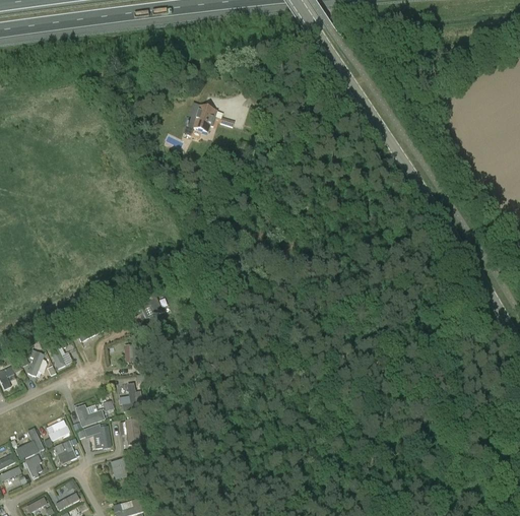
[(263,73),(259,70),(255,75),(248,86),(254,91),(262,80),(259,78),(263,73)]
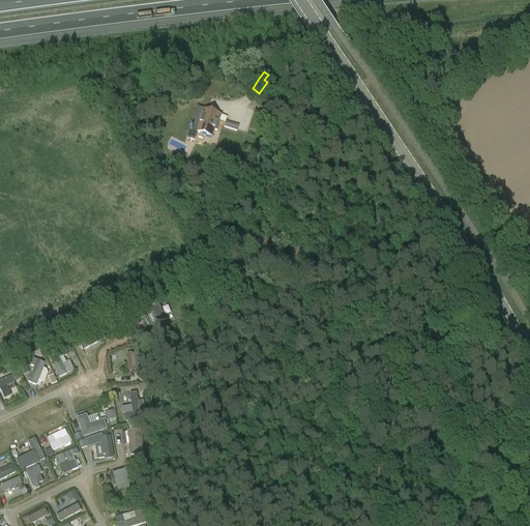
[(186,136),(195,138),(197,128),(212,134),(214,126),(216,126),(221,111),(197,104),(189,126),(188,126),(186,136)]
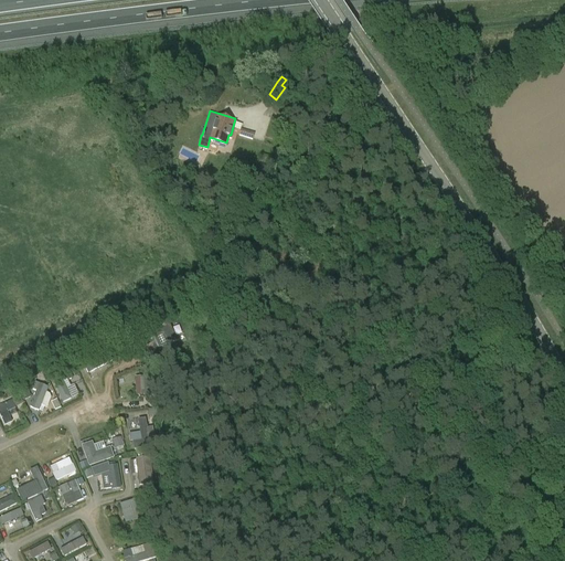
[(253,136),(254,130),(241,126),(238,131),(253,136)]
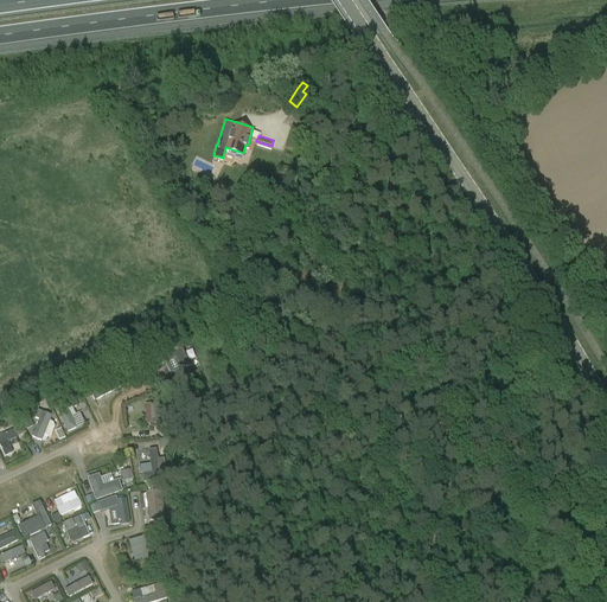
[(180,341),(153,354),(157,363),(176,353),(180,365),(190,362),(180,341)]
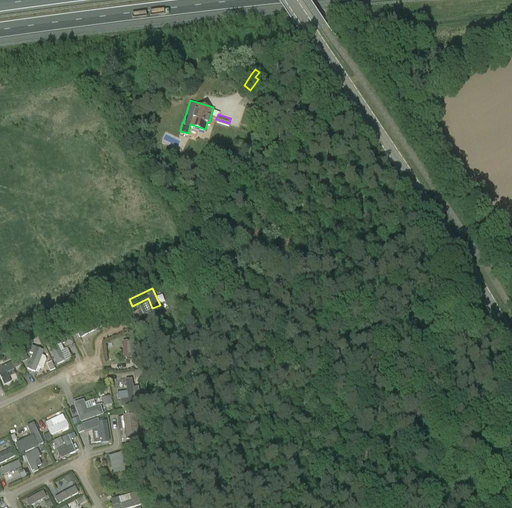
[(101,324),(97,316),(76,327),(80,335),(101,324)]
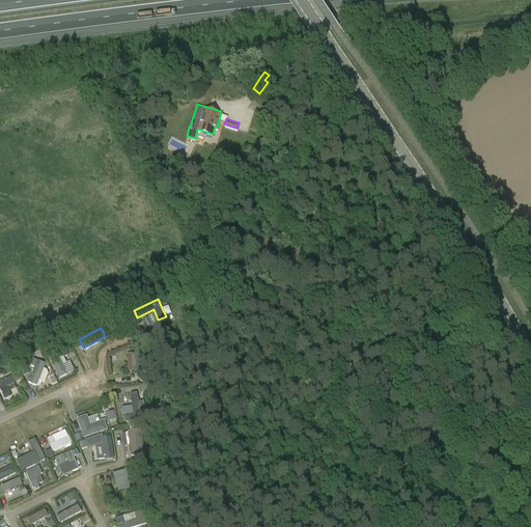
[(134,341),(136,367),(147,367),(144,340),(134,341)]
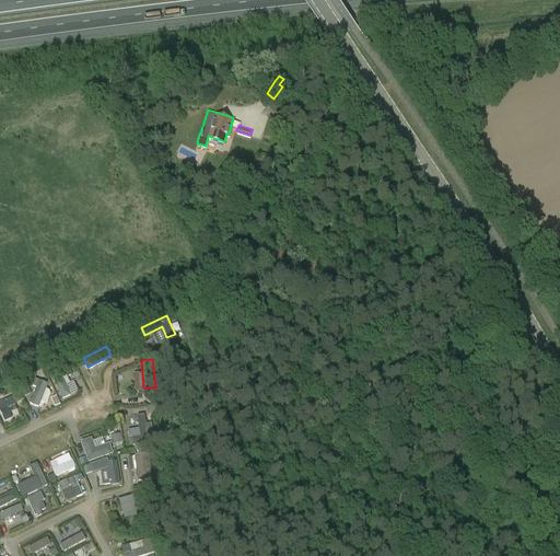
[(71,392),(60,370),(51,374),(62,396),(71,392)]
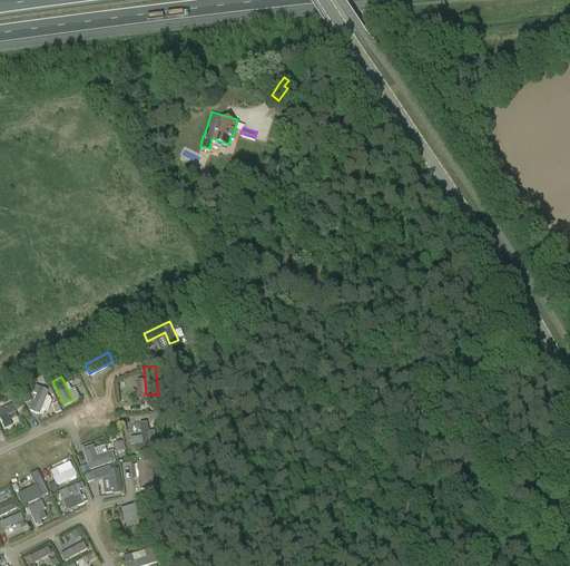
[(30,408),(39,411),(49,388),(36,382),(32,390),(37,391),(30,408)]
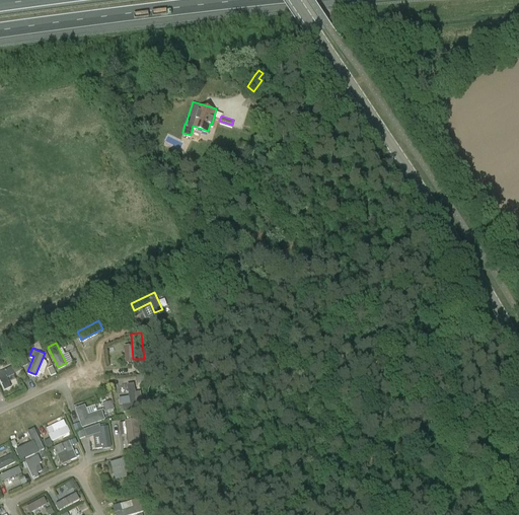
[(49,372),(55,370),(51,363),(46,365),(49,372)]
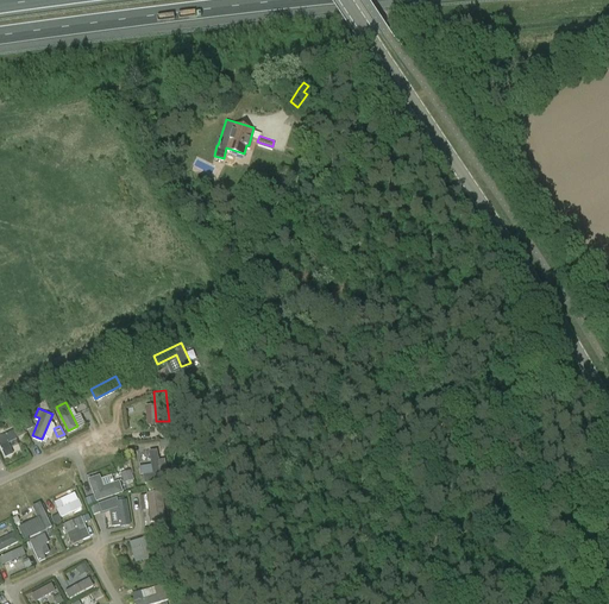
[(0,433),(0,444),(5,455),(13,451),(8,440),(17,436),(13,428),(0,433)]
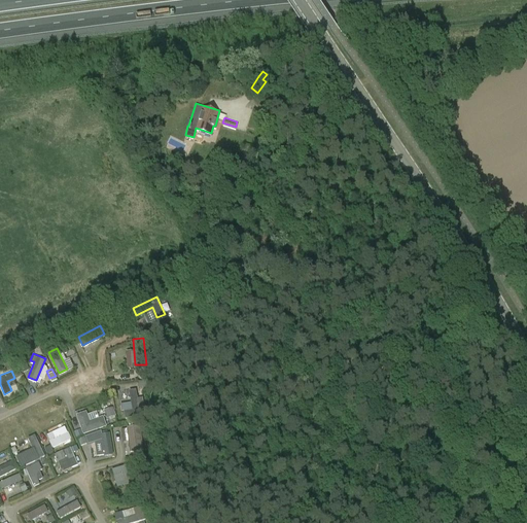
[(137,387),(129,388),(132,407),(124,408),(125,416),(141,414),(137,387)]
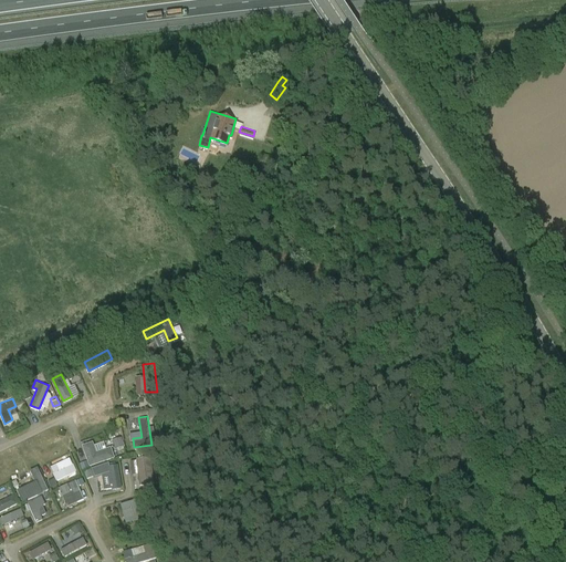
[(112,436),(114,446),(123,443),(121,433),(112,436)]
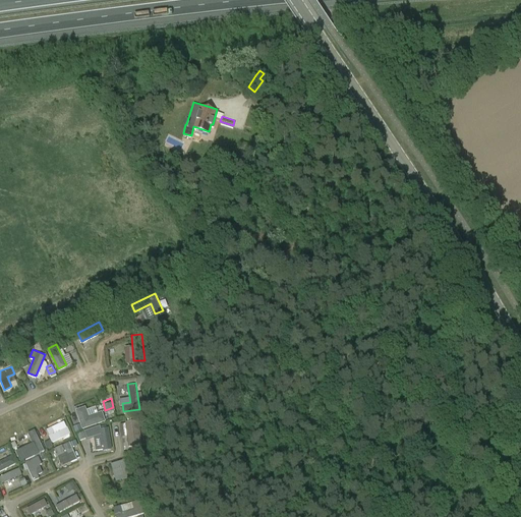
[(89,413),(85,404),(75,408),(81,426),(105,419),(102,409),(89,413)]
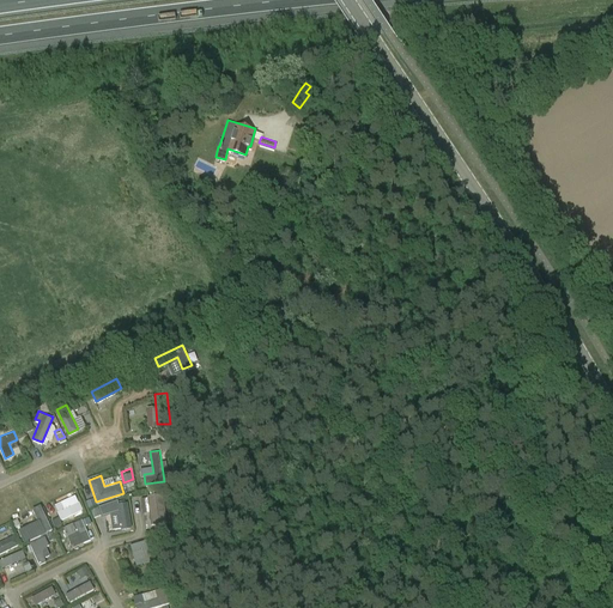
[(167,521),(163,492),(147,494),(151,523),(167,521)]
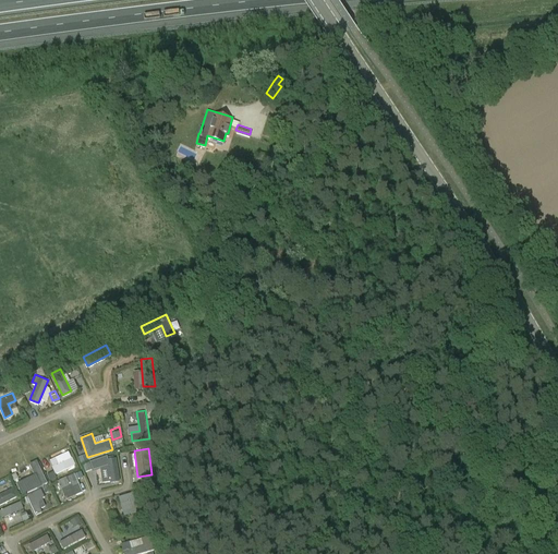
[(55,472),(75,462),(71,455),(51,465),(55,472)]
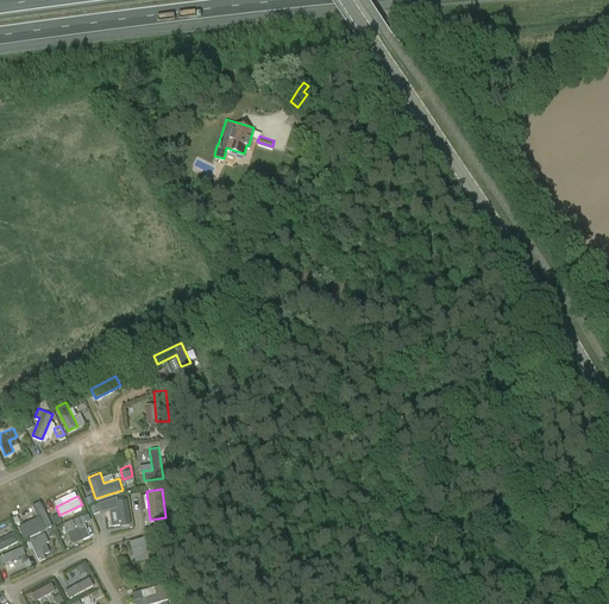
[(115,496),(96,503),(100,511),(115,505),(119,524),(130,523),(126,498),(115,499),(115,496)]
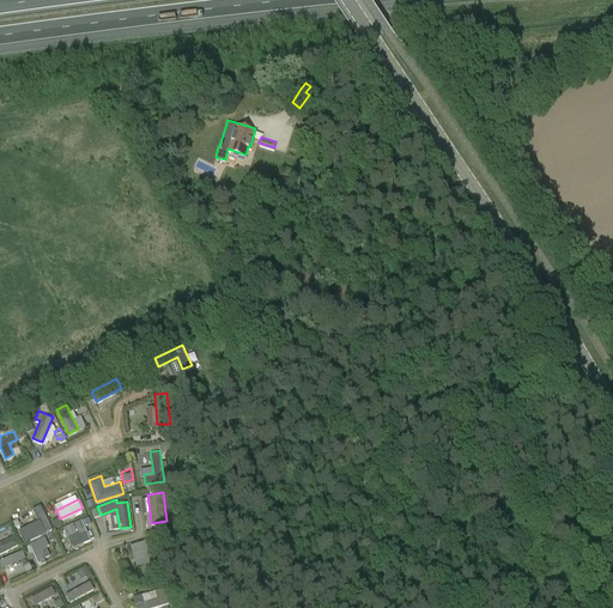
[(49,526),(38,504),(29,509),(35,522),(23,527),(19,518),(13,521),(22,539),(49,526)]
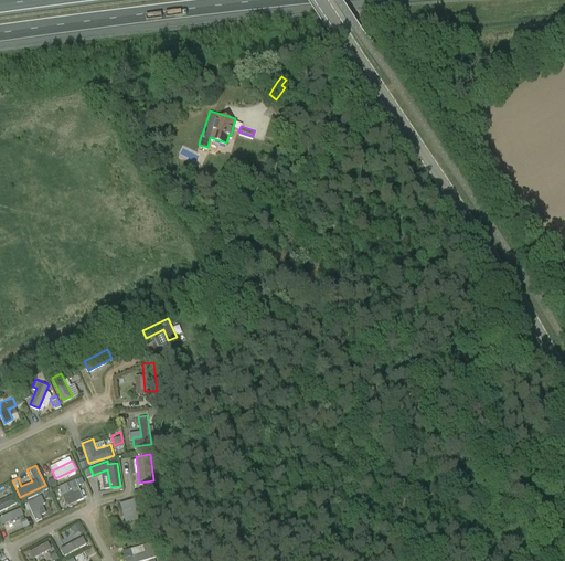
[(84,496),(75,477),(57,485),(61,493),(72,487),(77,499),(84,496)]
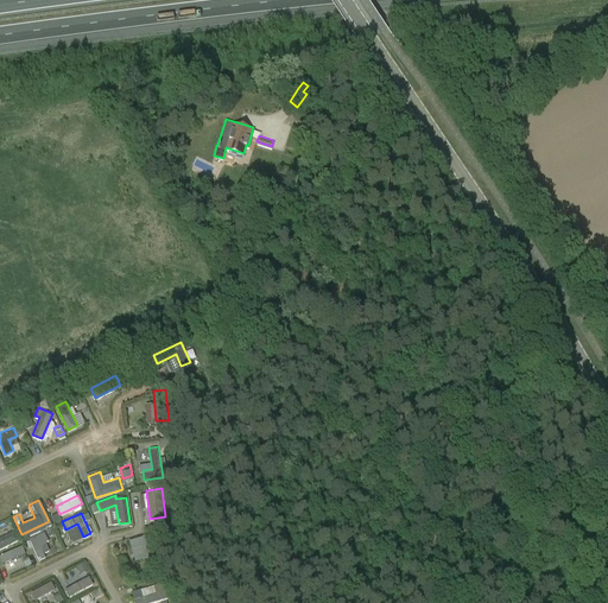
[(0,545),(17,537),(13,529),(0,535),(0,545)]
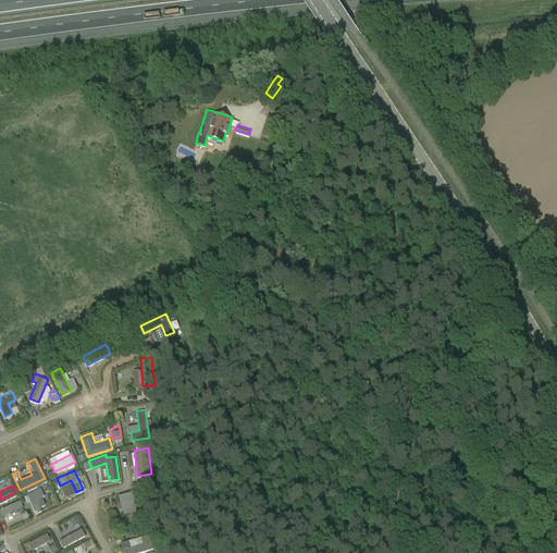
[(128,498),(133,510),(148,505),(141,486),(118,493),(120,501),(128,498)]
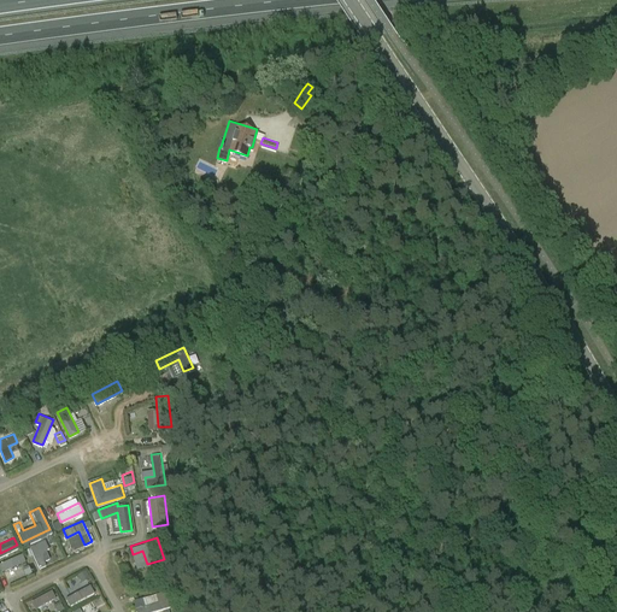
[(50,557),(46,548),(50,547),(45,539),(29,546),(40,566),(46,564),(45,560),(50,557)]
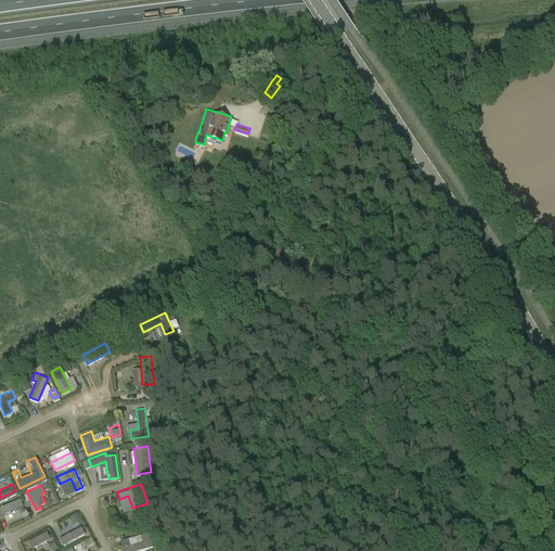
[(0,510),(1,513),(23,504),(20,497),(0,504),(0,510)]
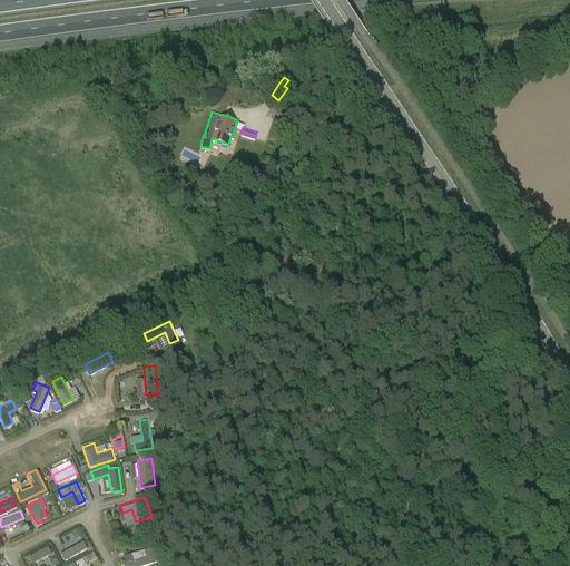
[(75,536),(82,532),(78,524),(70,528),(75,536)]
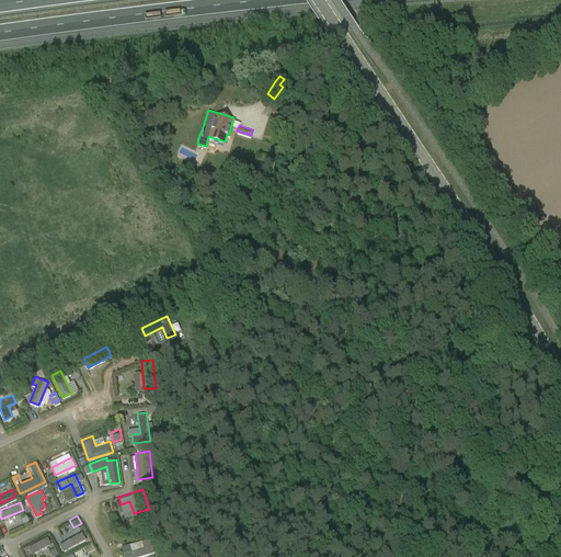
[(64,549),(86,537),(82,531),(60,543),(64,549)]
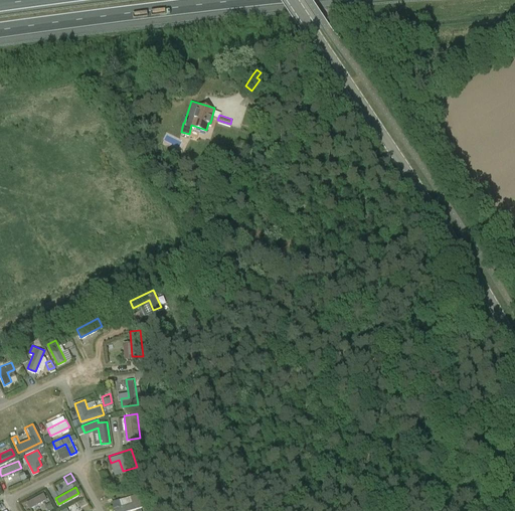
[(29,507),(46,497),(43,491),(25,501),(29,507)]
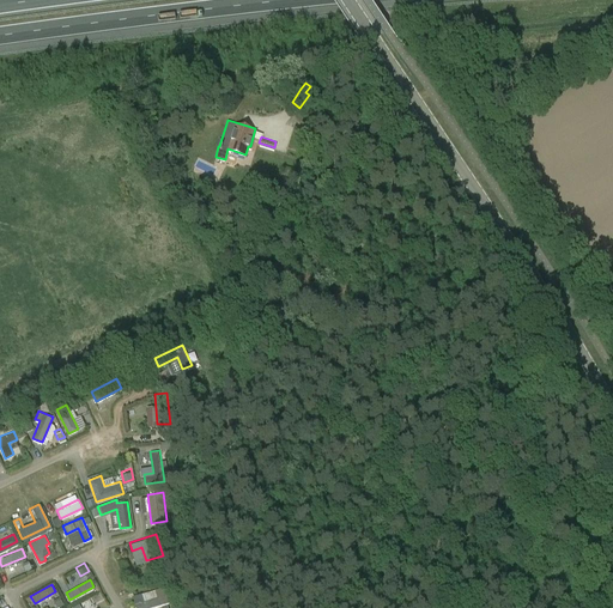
[(135,607),(145,607),(169,601),(164,584),(155,588),(157,596),(144,600),(141,593),(132,595),(135,607)]
